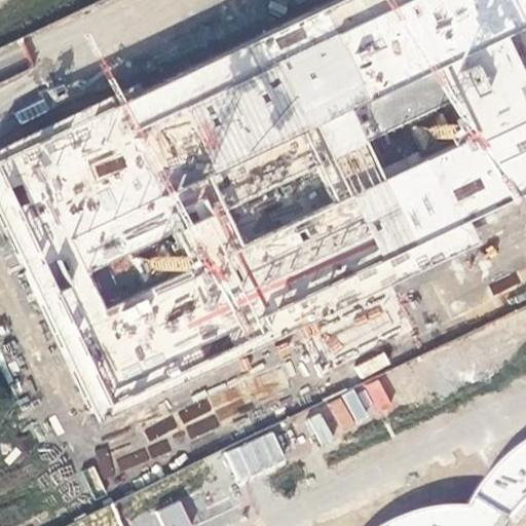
[(525,192),(525,0),(338,0),(0,158),(0,223),(101,422),(273,339),(265,318),(525,192)]
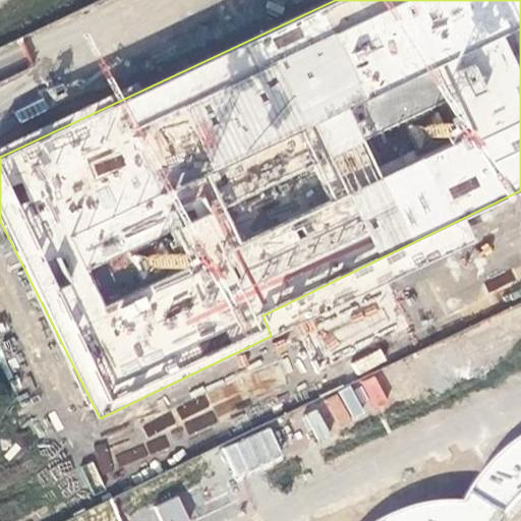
[(355,373),(387,362),(383,349),(351,360),(355,373)]
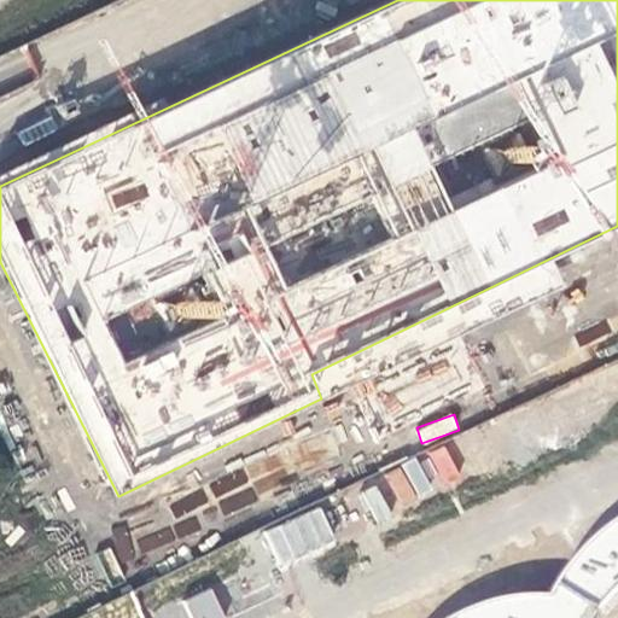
[(328,429),(163,499),(174,524),(122,547),(128,560),(213,524),(209,516),(343,460),(328,429)]
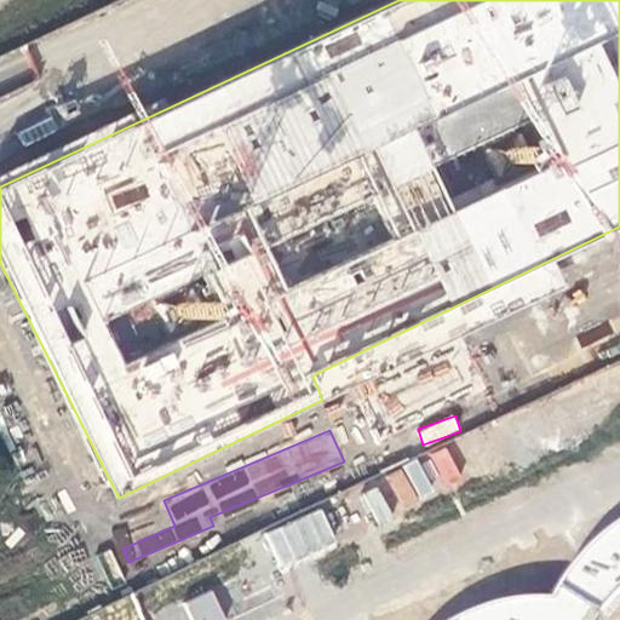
[(446,446),(428,453),(441,486),(459,478),(446,446)]
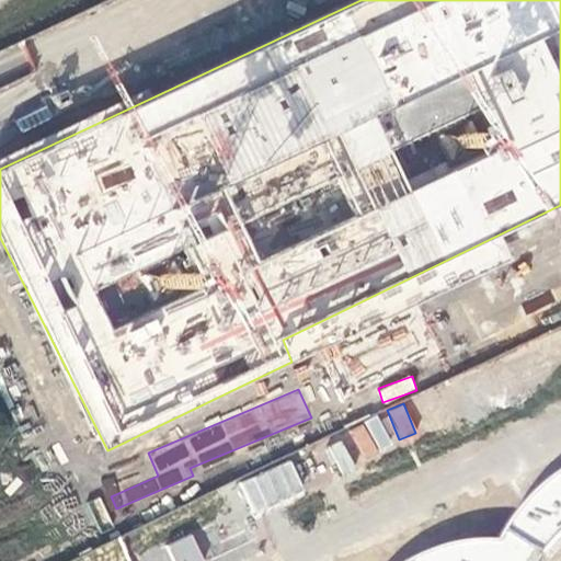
[(345,431),(362,464),(395,447),(378,414),(345,431)]
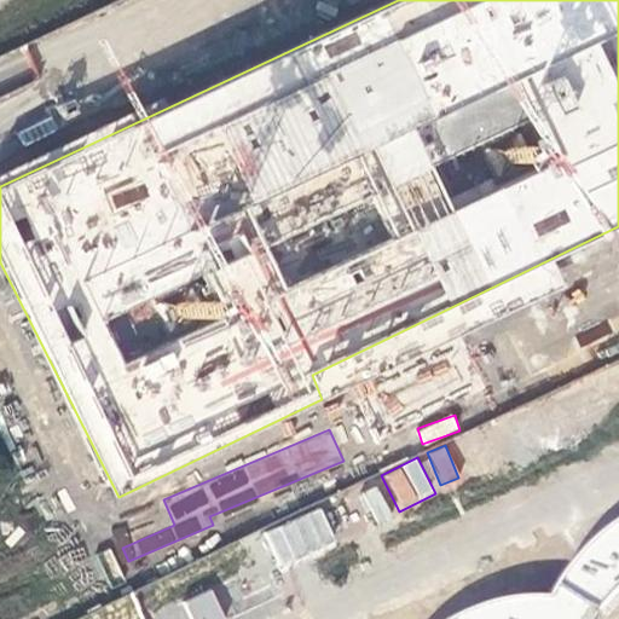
[(359,495),(377,526),(394,516),(376,485),(359,495)]
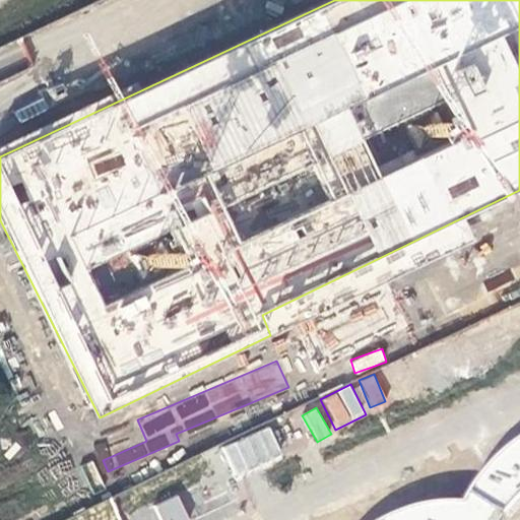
[(271,428),(221,445),(232,475),(281,459),(271,428)]
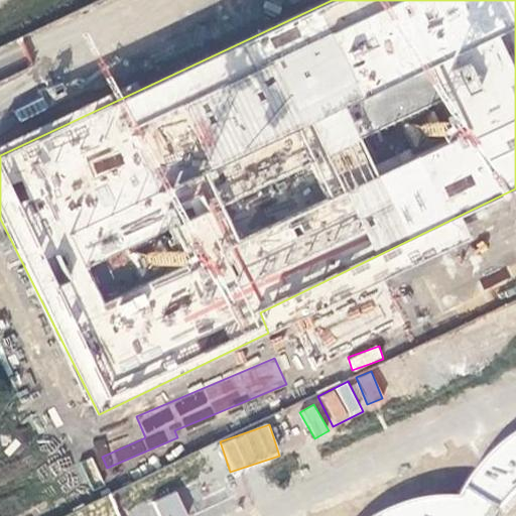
[(515,438),(507,445),(487,465),(463,499),(438,497),(414,504),(383,515),(381,515),(499,515),(515,497),(515,438)]
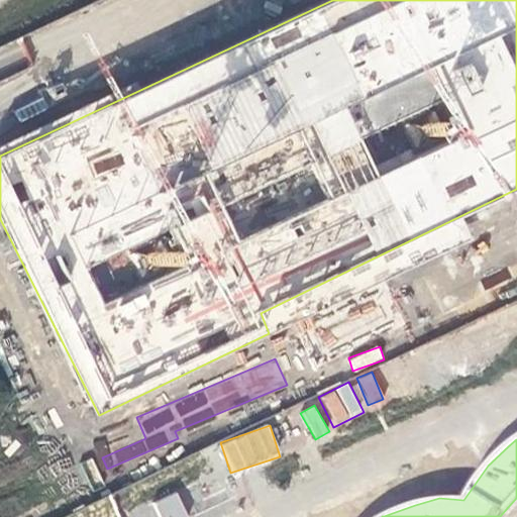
[(189,516),(177,491),(152,503),(159,516),(189,516)]
